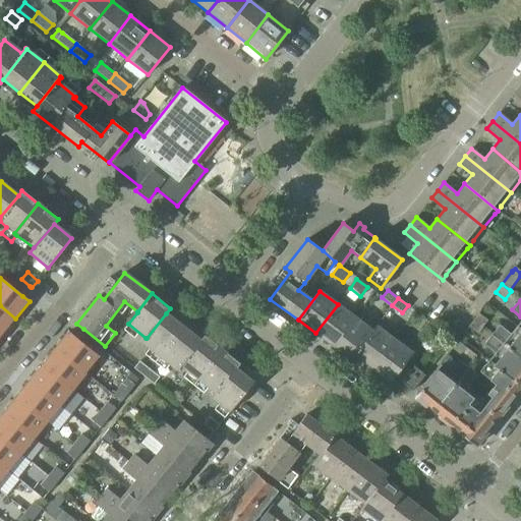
[(315,333),(332,345),(354,316),(338,304),(315,333)]
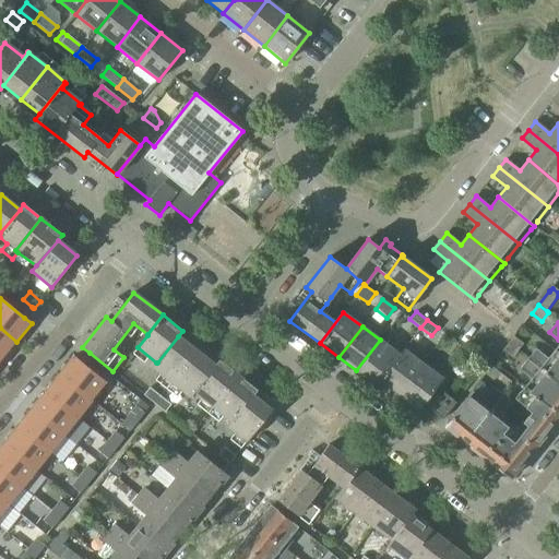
[(0,328),(0,356),(2,359),(16,342),(0,328)]
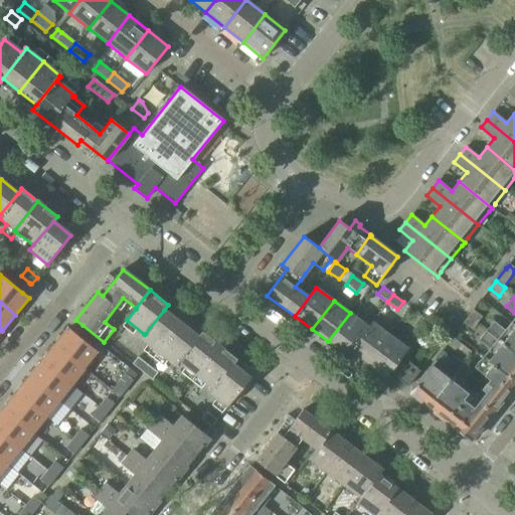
[(141,339),(157,351),(180,322),(164,310),(145,334),(144,334),(141,339)]
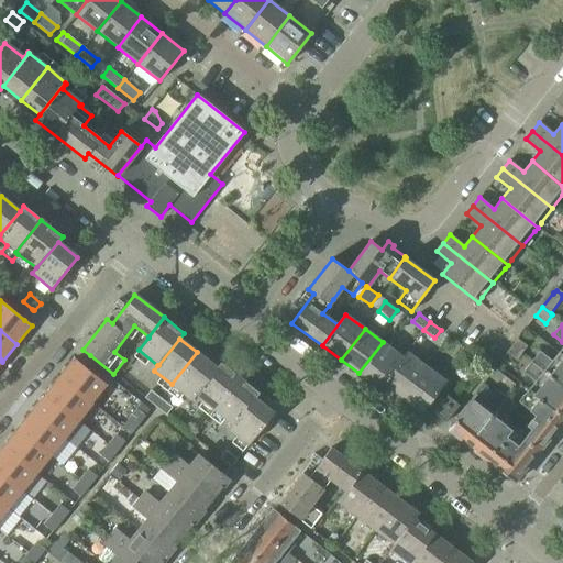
[(517,340),(511,348),(520,354),(527,348),(523,345),(517,340)]
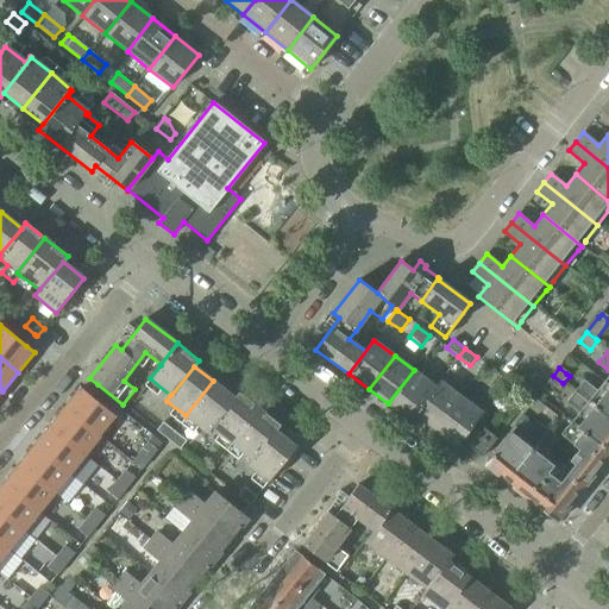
[(388,403),(409,420),(434,385),(414,370),(388,403)]
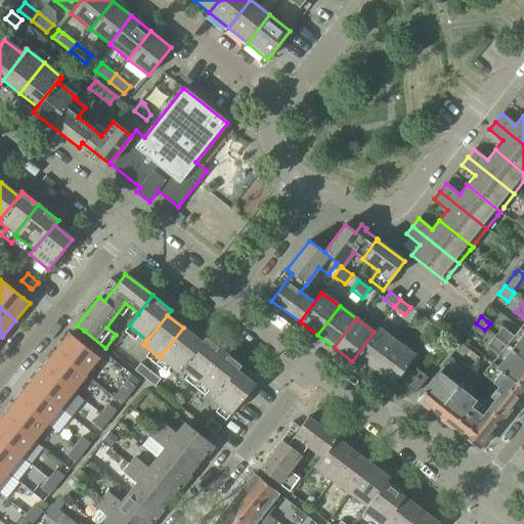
[(484,330),(476,323),(471,330),(479,336),(484,330)]
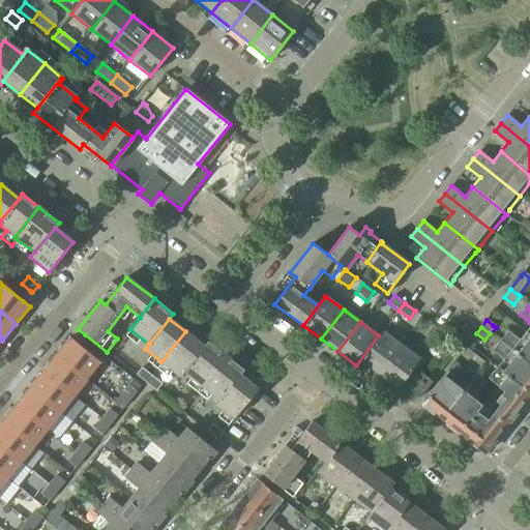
[(180,377),(184,372),(183,372),(203,346),(185,331),(162,361),(180,377)]
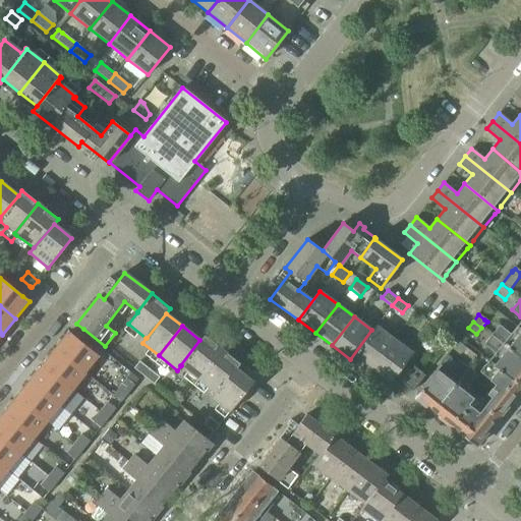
[(355,355),(372,368),(395,340),(377,326),(372,331),(371,330),(350,359),(352,360),(355,355)]
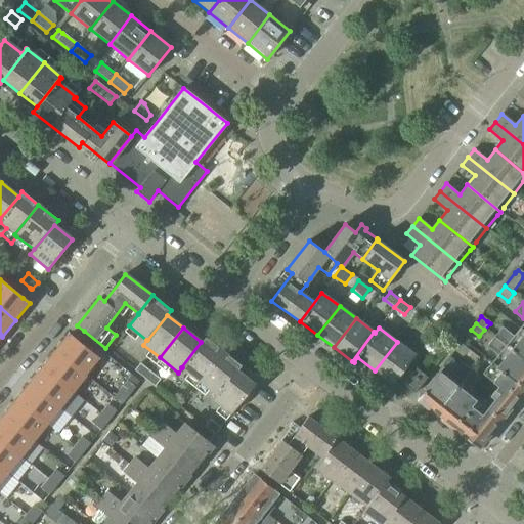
[(501,328),(494,337),(523,360),(523,332),(518,341),(501,328)]
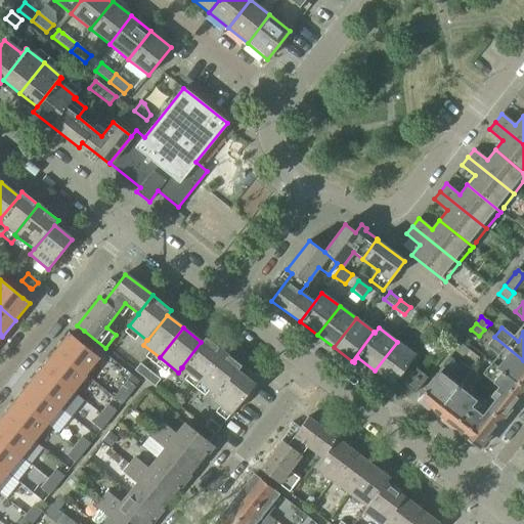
[(68,334),(54,351),(85,376),(99,358),(77,341),(68,334)]
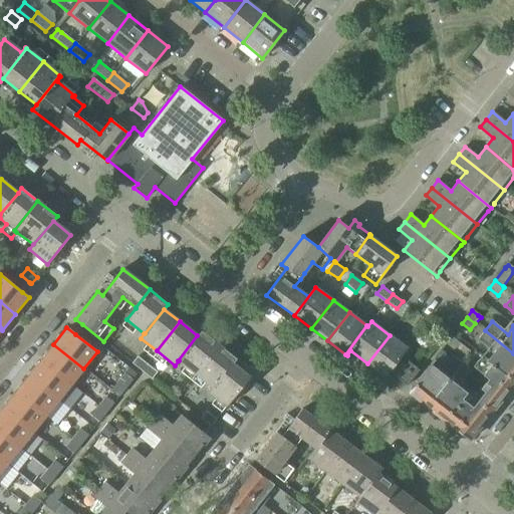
[(493,353),(487,360),(513,382),(513,353),(485,330),(477,340),(493,353)]
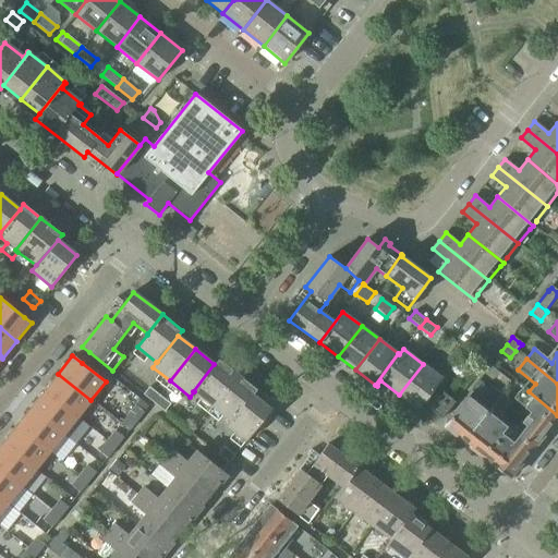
[(194,391),(209,404),(234,373),(218,360),(214,364),(193,391),(194,391)]
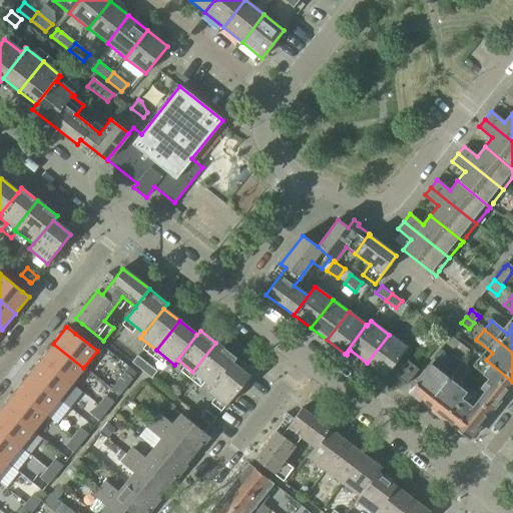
[(390,370),(396,375),(404,365),(398,359),(406,348),(389,335),(367,363),(385,376),(390,370)]
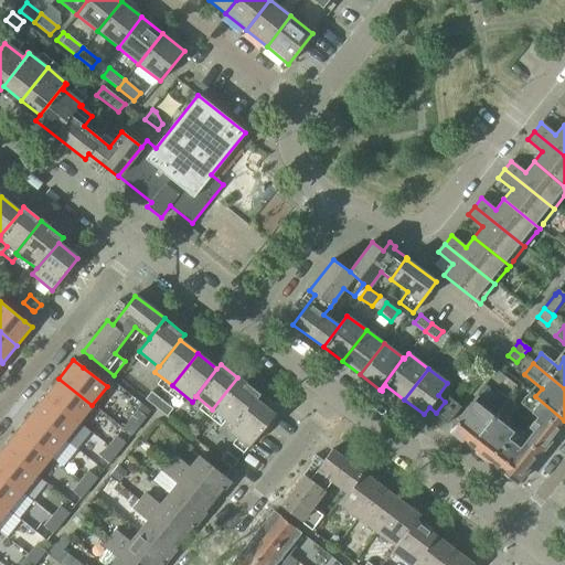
[(497,372),(491,379),(512,394),(518,386),(509,381),(497,372)]
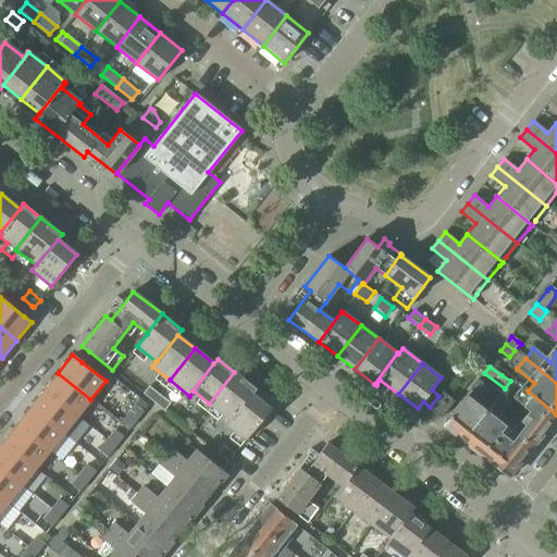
[(225,425),(226,425),(251,394),(256,388),(234,372),(209,404),(230,420),(225,425)]
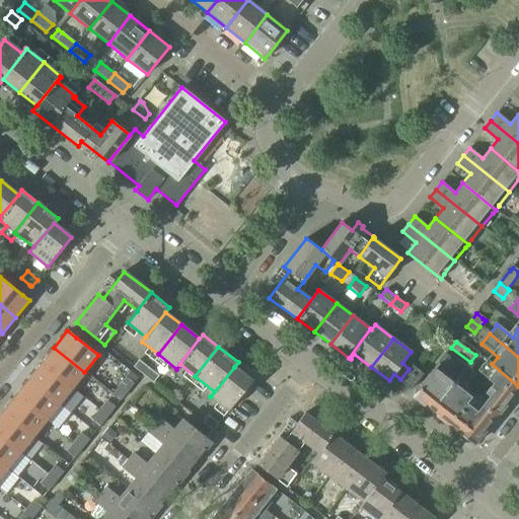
[(54,348),(41,363),(71,388),(84,372),(54,348)]
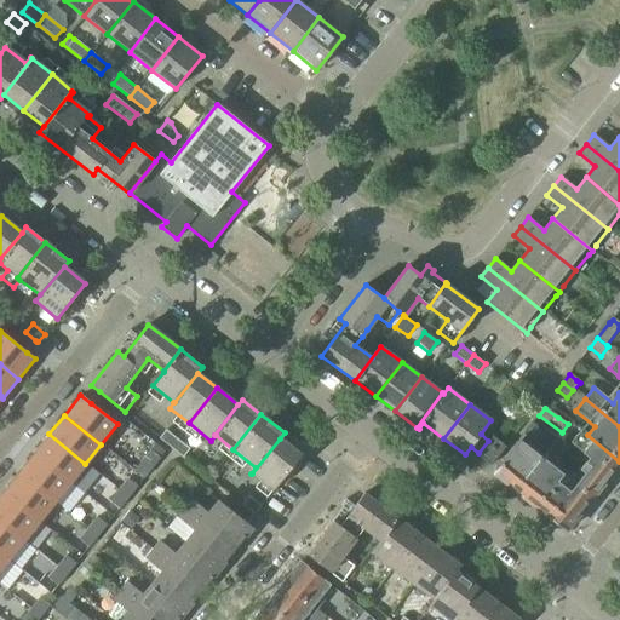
[(506,482),(516,489),(557,438),(545,429),(529,447),(521,440),(494,471),(495,474),(497,477),(504,482),(506,482)]
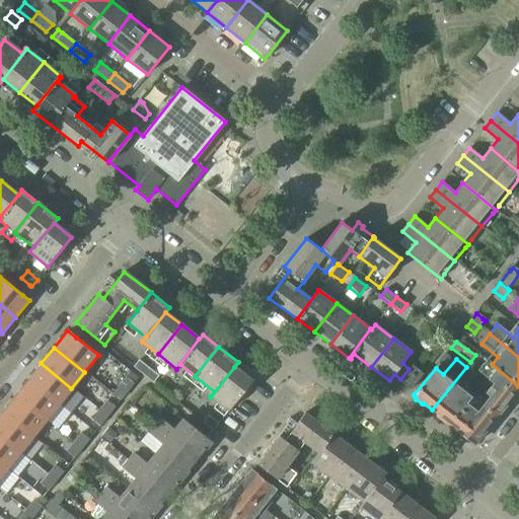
[(133,367),(143,375),(149,368),(139,360),(133,367)]
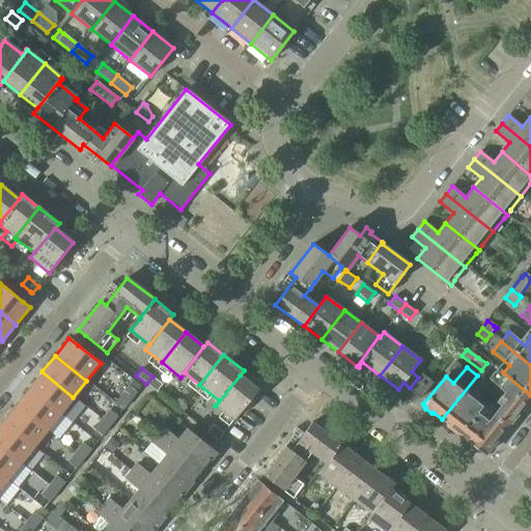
[(496,402),(500,406),(498,409),(487,400),(481,407),(506,427),(530,396),(530,395),(503,372),(498,368),(488,381),(504,392),(496,402)]
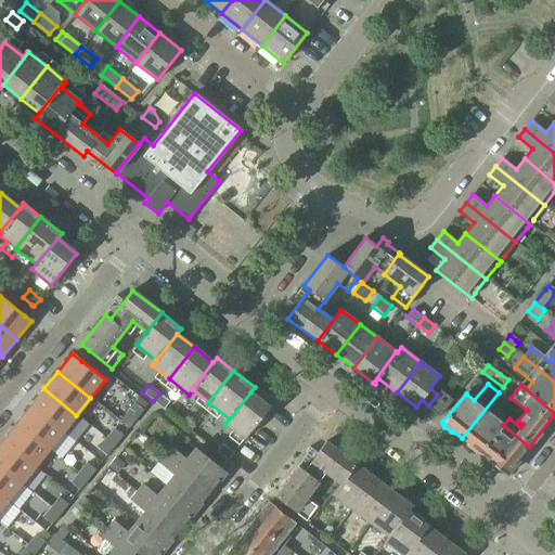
[(43,388),(29,405),(63,433),(76,415),(43,388)]
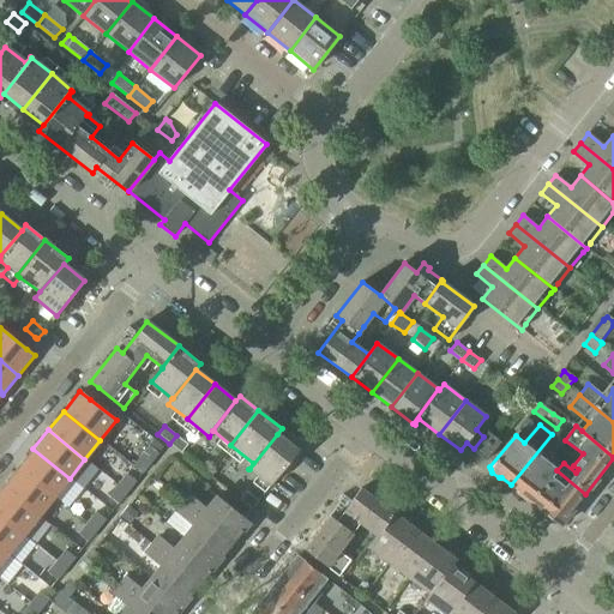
[(483,437),(474,449),(473,451),(486,461),(500,443),(487,432),(483,437)]
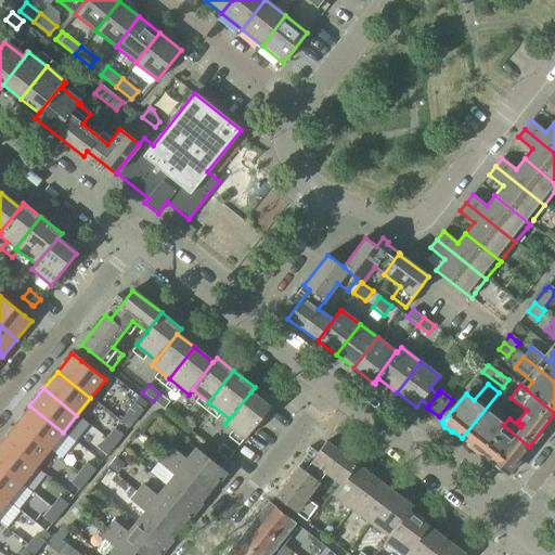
[(250,392),(226,424),(244,439),(270,408),(250,392)]
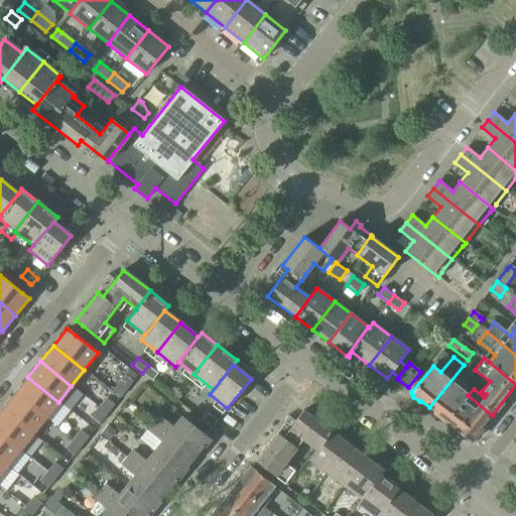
[(436,415),(445,422),(468,395),(460,388),(473,372),(464,365),(429,407),(436,412),(436,415)]
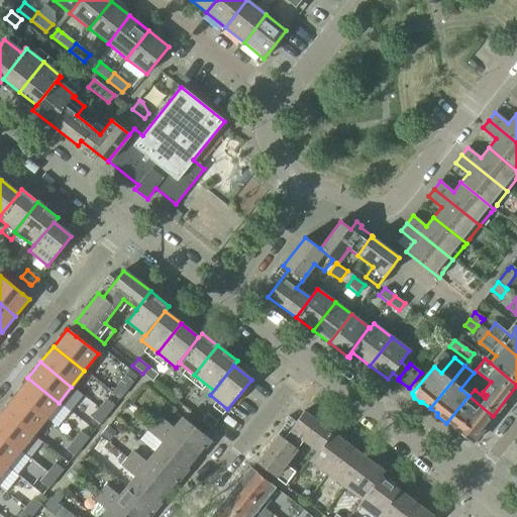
[(148,367),(142,374),(152,382),(159,375),(148,367)]
